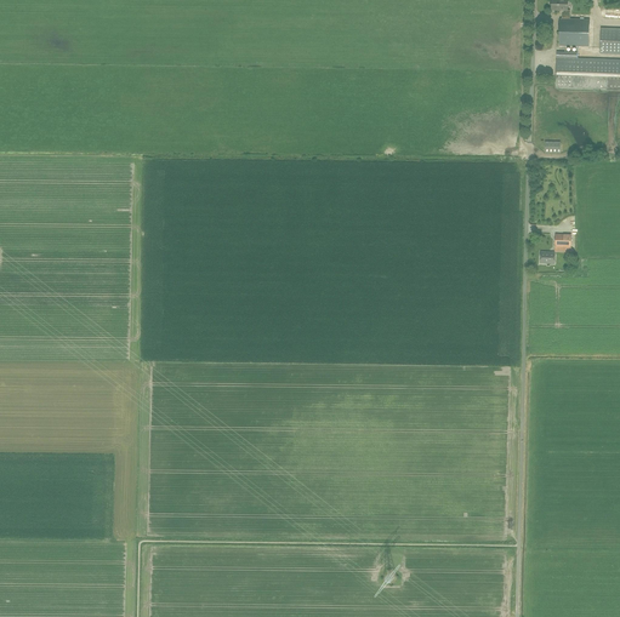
[(550,0),(550,6),(562,6),(562,10),(561,10),(561,16),(558,16),(558,43),(587,43),(589,16),(569,16),(569,6),(566,6),(566,0),(550,0)]
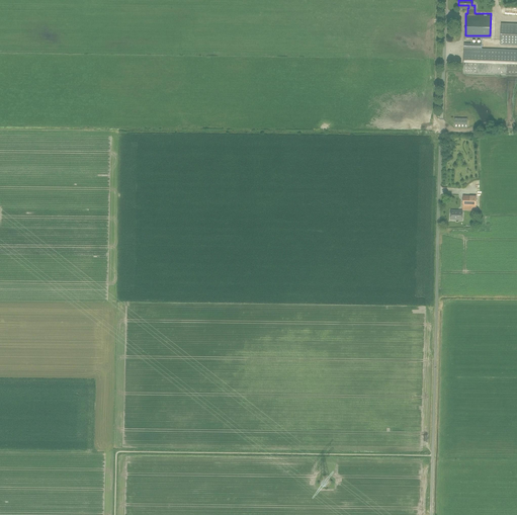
[(516,21),(500,21),(500,41),(516,41),(516,21)]
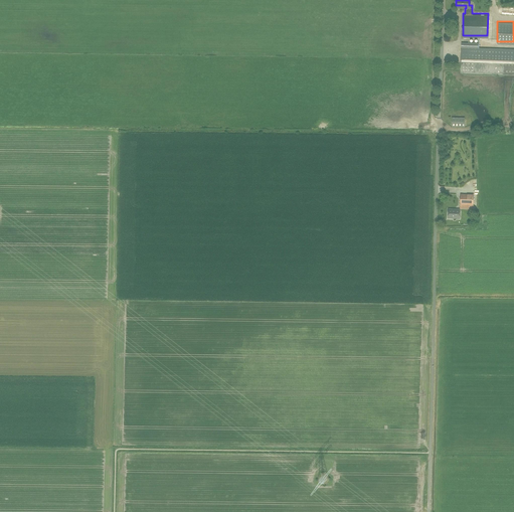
[(461,40),(461,43),(460,70),(513,71),(513,46),(478,45),(478,41),(461,40)]
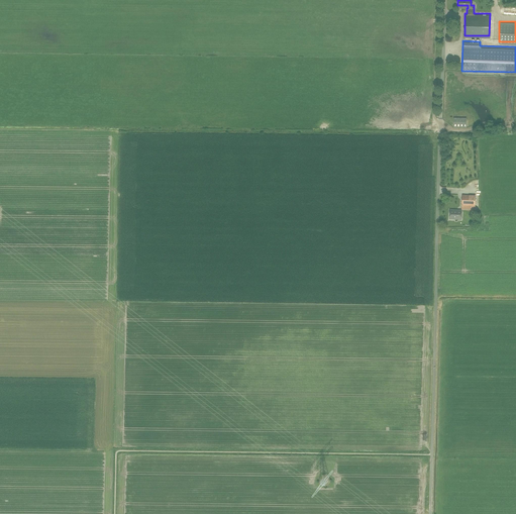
[(452,125),(466,125),(466,115),(452,115),(452,125)]
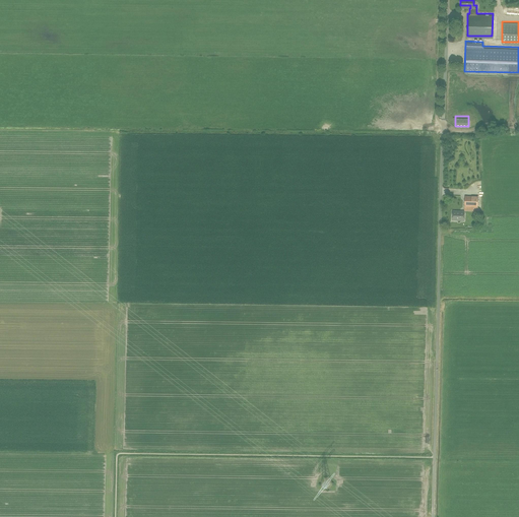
[(464,194),(463,204),(473,204),(473,199),(476,199),(476,194),(464,194)]
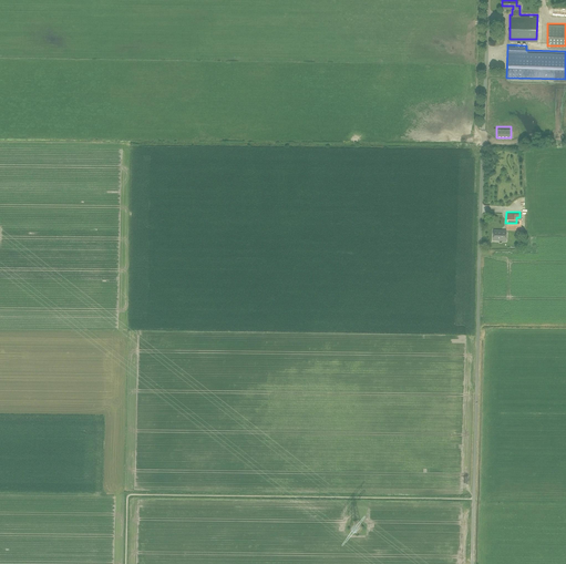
[(505,237),(505,227),(492,227),(492,237),(505,237)]
